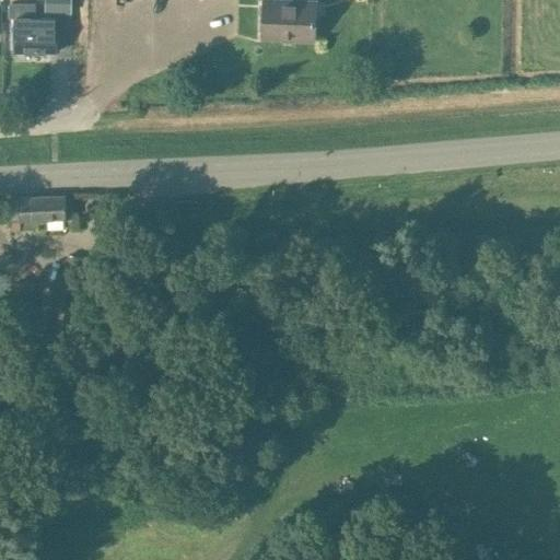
[(45,0),(45,11),(69,12),(69,0),(45,0)]
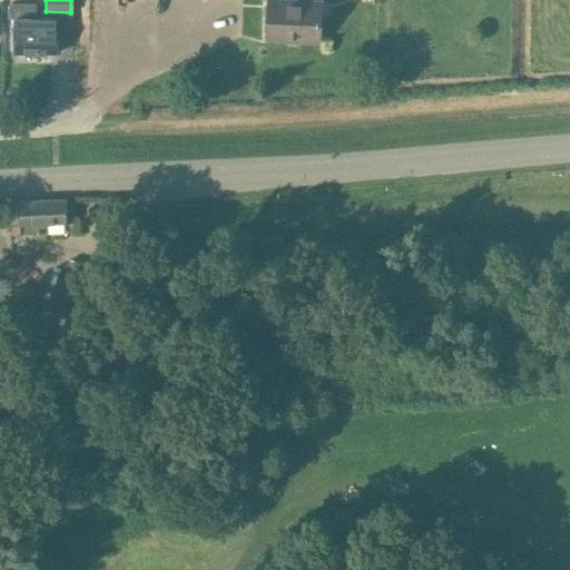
[(320,41),(320,0),(265,0),(265,39),(320,41)]
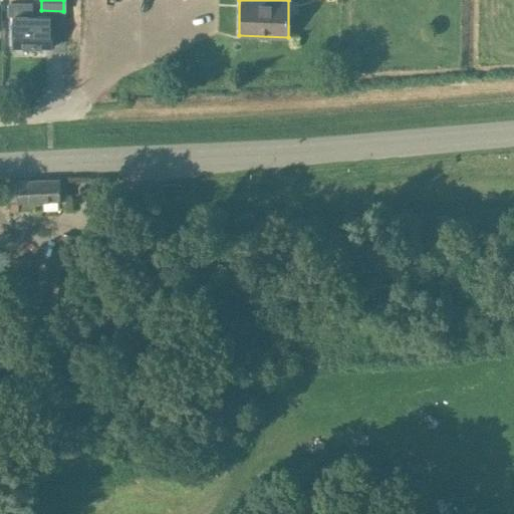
[(51,49),(52,16),(12,15),(11,48),(51,49)]
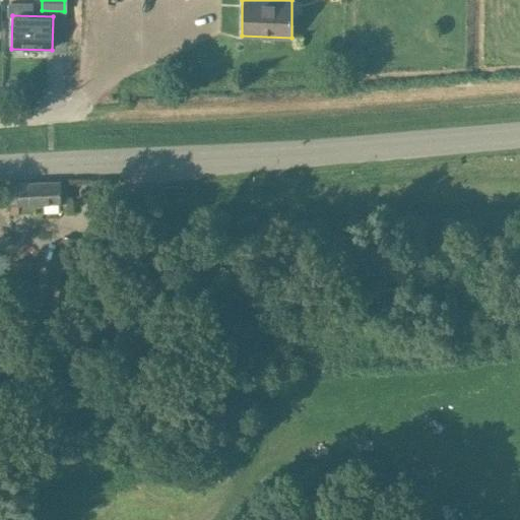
[(60,212),(69,212),(69,201),(68,181),(8,183),(9,213),(35,213),(35,203),(60,202),(60,212)]
